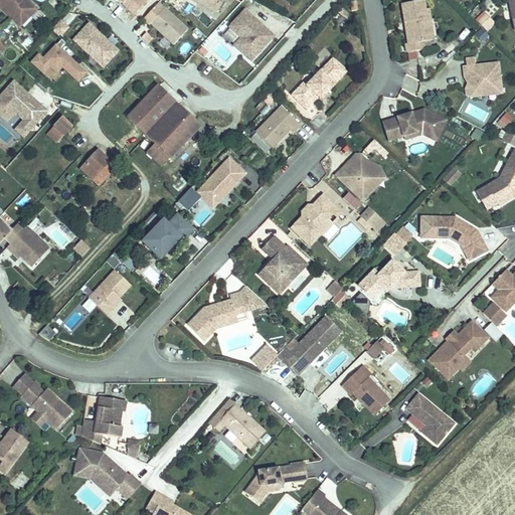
[(34,0),(7,0),(11,3),(13,0),(21,7),(19,10),(27,17),(38,4),(34,0)]
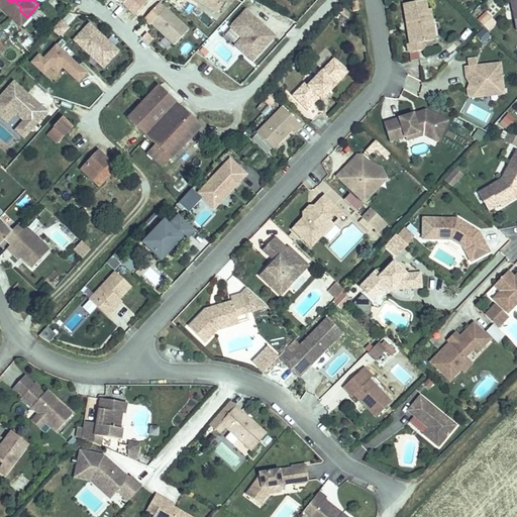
[(21,7),(13,0),(11,3),(19,10),(21,7)]
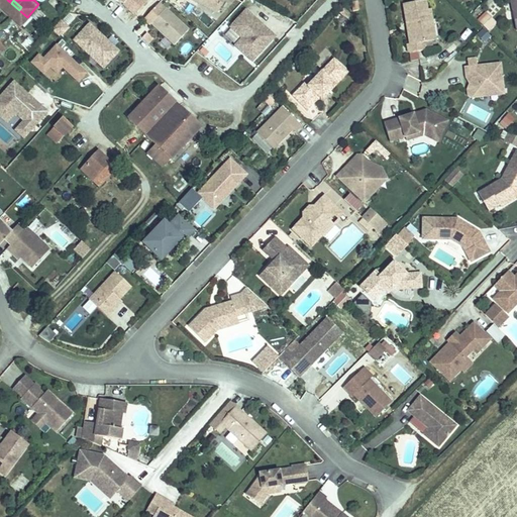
[(190,0),(218,15),(224,0),(190,0)]
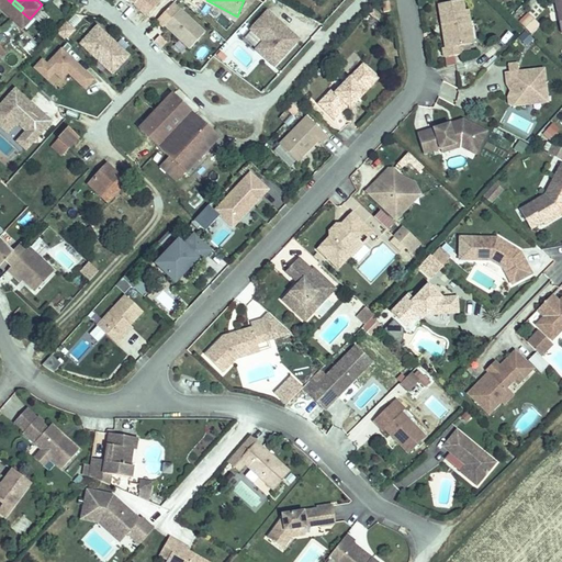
[(463,6),(462,0),(437,0),(441,21),(446,21),(449,43),(445,43),(442,44),(444,53),(461,51),(460,42),(469,40),(463,6)]
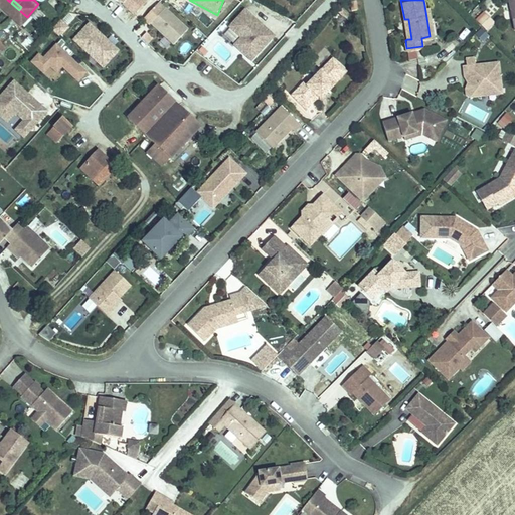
[(514,0),(506,0),(505,0),(511,29),(514,28),(514,0)]
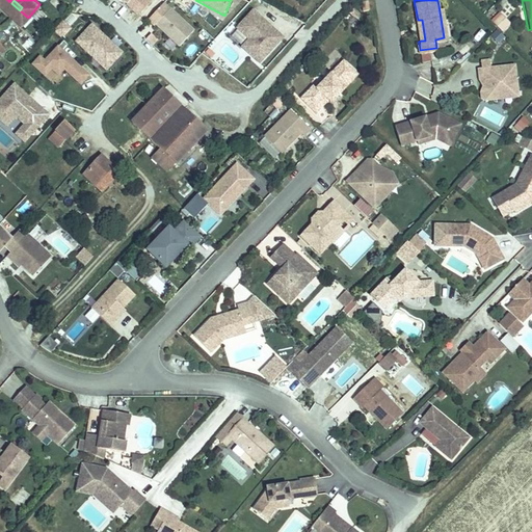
[(439,5),(444,37),(448,37),(443,5),(439,5)]
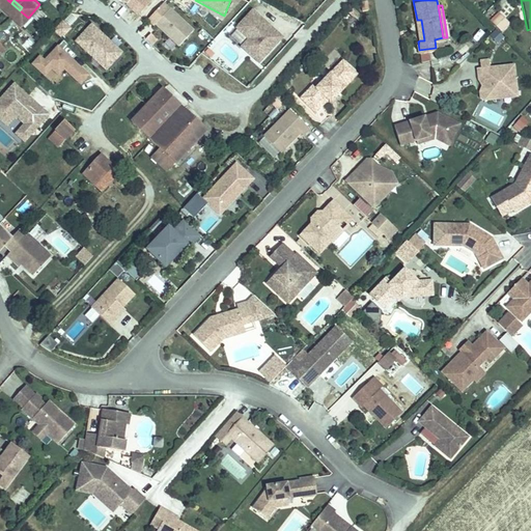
[(192,29),(168,6),(155,22),(177,44),(192,29)]
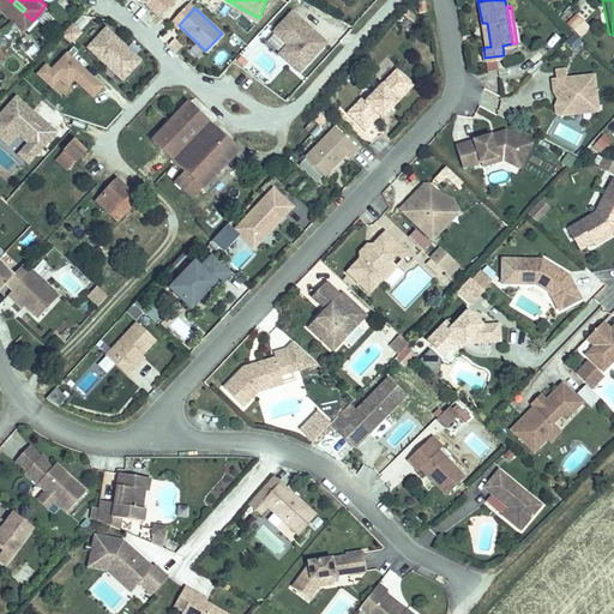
[(46,25),(53,17),(46,11),(38,19),(46,25)]
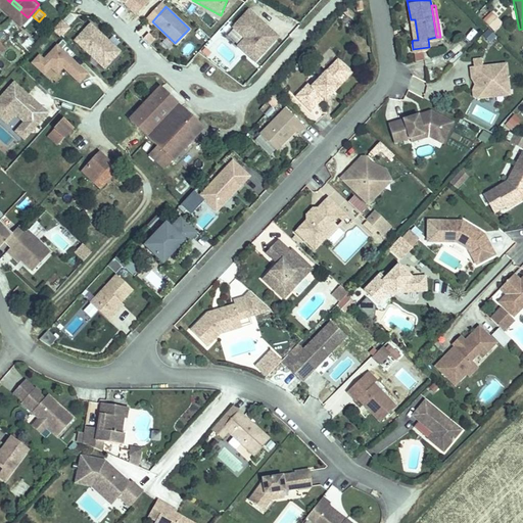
[(248,9),(232,27),(242,37),(235,45),(256,64),(280,38),(248,9)]
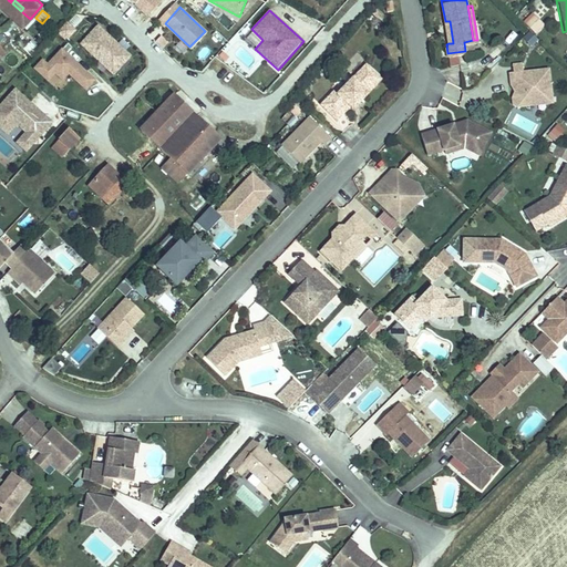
[(528,18),(522,24),(527,30),(529,32),(536,26),(528,18)]
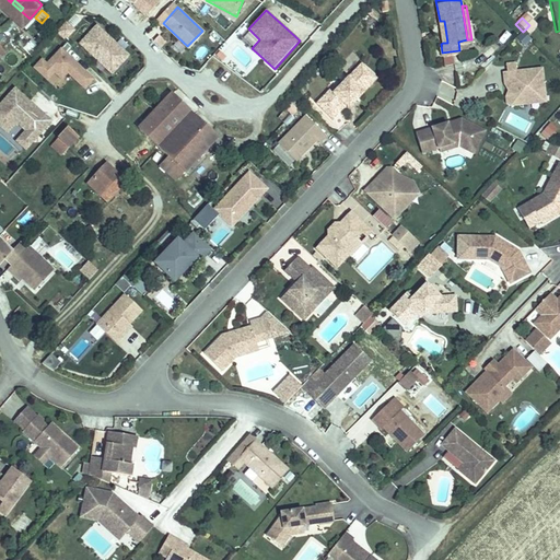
[(67,22),(58,31),(67,39),(76,31),(67,22)]
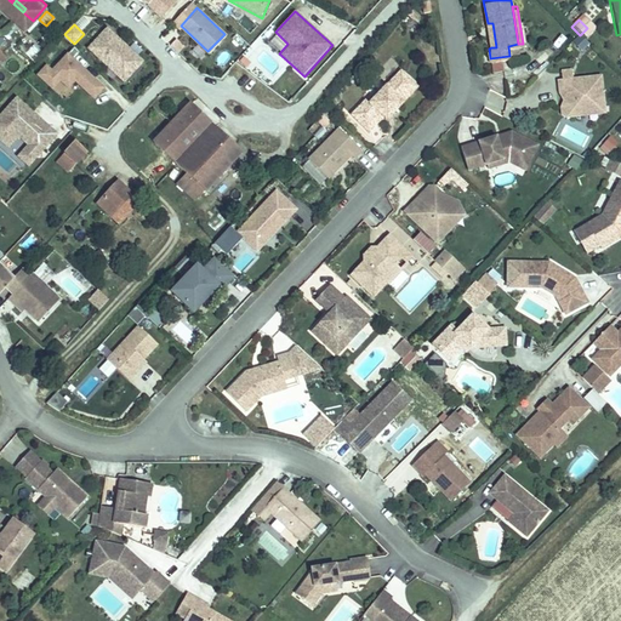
[(108,27),(87,47),(124,84),(144,63),(108,27)]
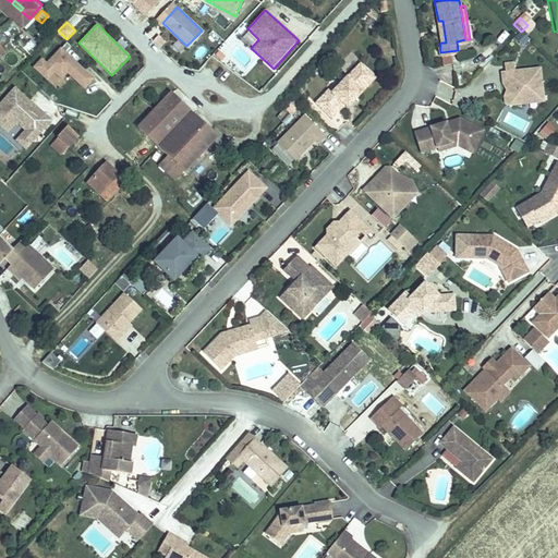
[(518,31),(513,38),(524,45),(529,37),(518,31)]
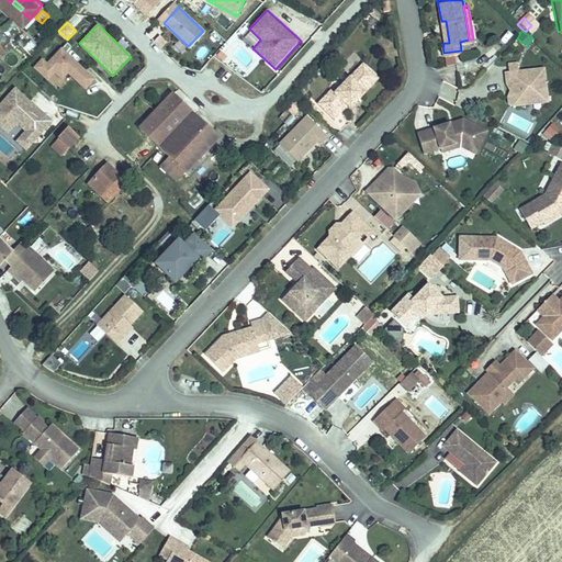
[(0,49),(2,48),(6,52),(12,44),(0,33),(0,49)]
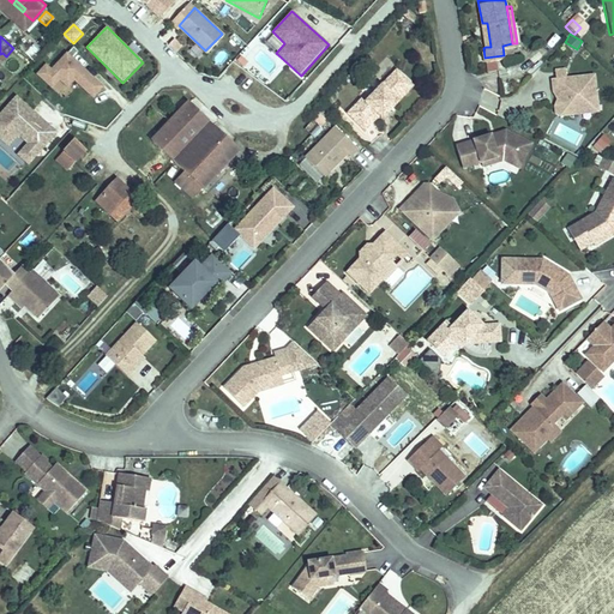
[(174,37),(168,43),(175,52),(182,46),(174,37)]
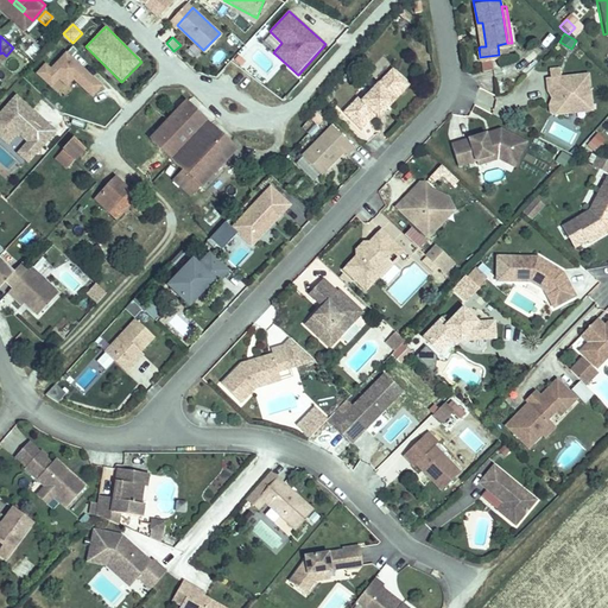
[(44,64),(36,73),(62,96),(74,83),(92,99),(102,87),(67,54),(51,70),(44,64)]
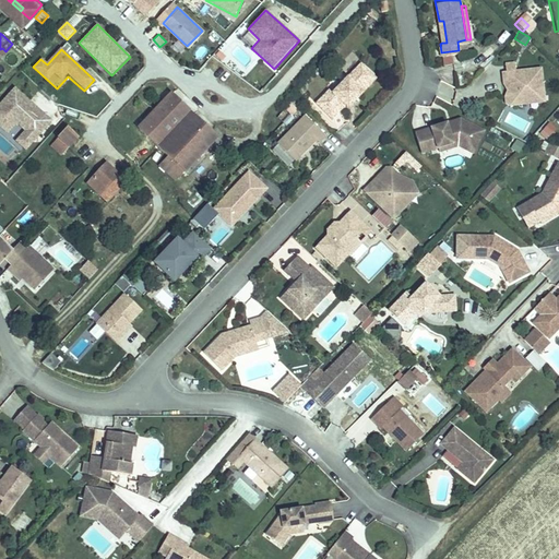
[(452,56),(441,57),(441,66),(453,64),(452,56)]
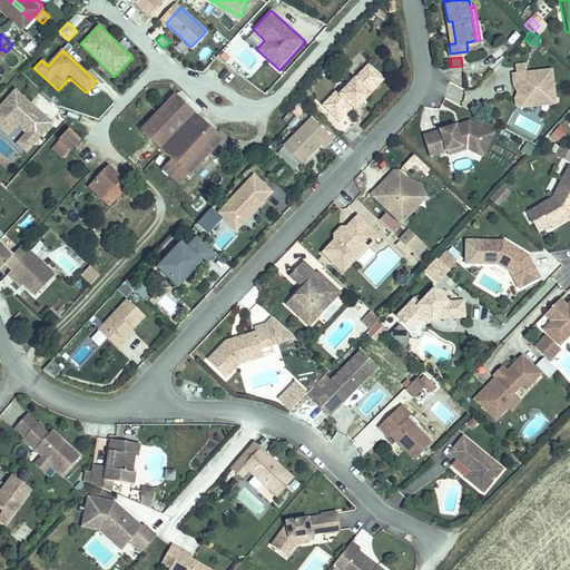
[(321,101),(337,117),(351,104),(353,106),(361,98),(369,90),(365,87),(380,72),(366,60),(337,90),(334,87),(321,101)]
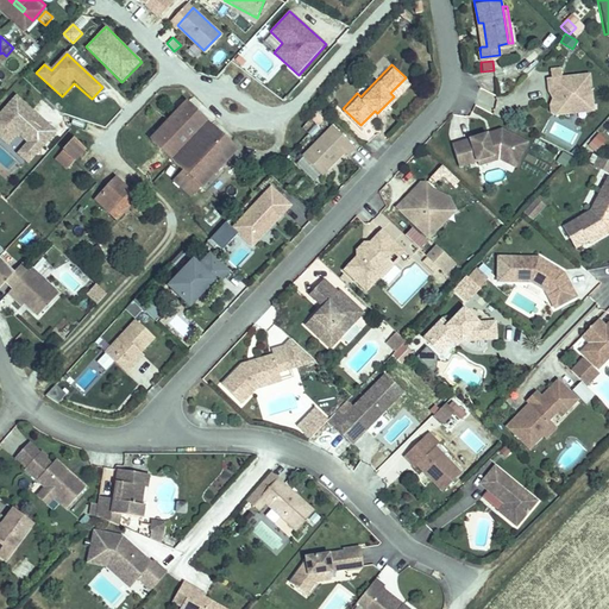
[(590,98),(586,70),(559,73),(550,74),(545,74),(546,86),(551,85),(552,94),(554,94),(556,100),(552,104),(553,110),(571,108),(573,105),(573,101),(582,100),(581,99),(590,98)]
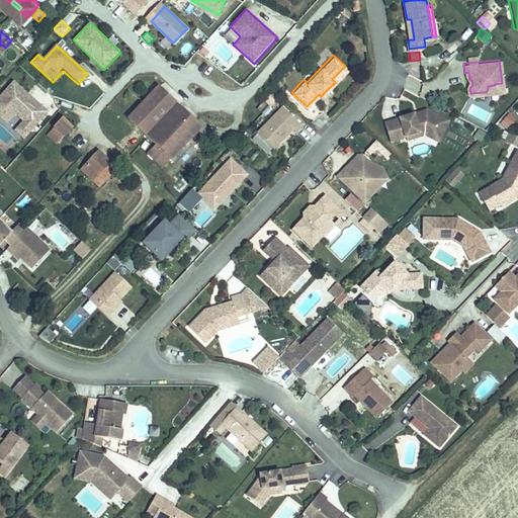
[(347,69),(345,66),(332,79),(335,82),(347,69)]
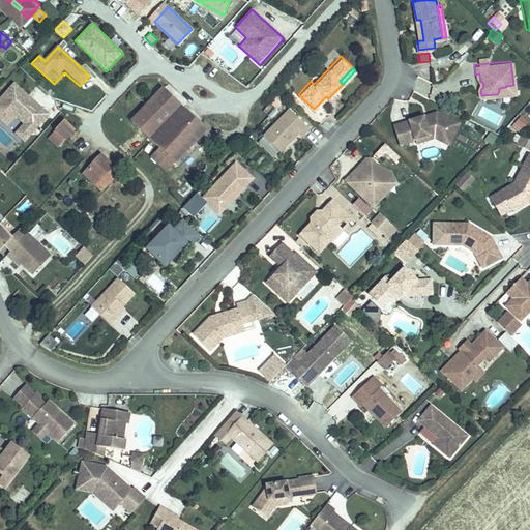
[(413,91),(430,95),(433,82),(416,78),(413,91)]
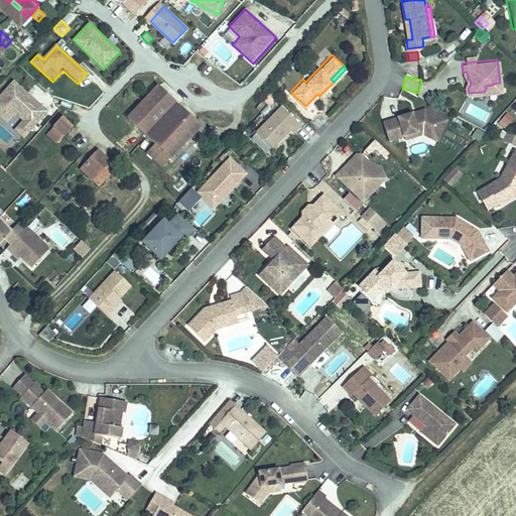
[(42,98),(18,77),(0,96),(0,106),(11,117),(20,108),(29,115),(37,123),(51,107),(46,103),(45,105),(40,100),(42,98)]
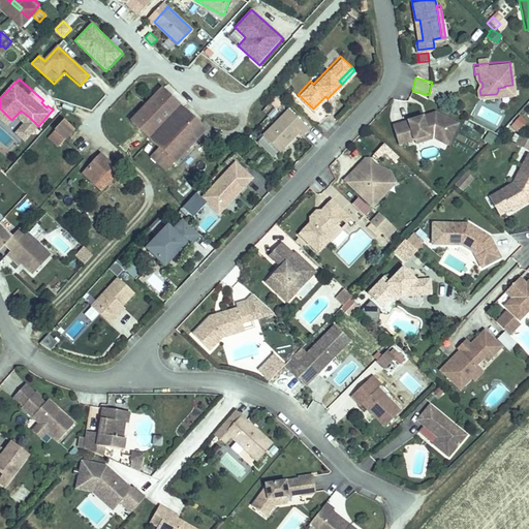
[(131,118),(148,133),(179,100),(162,85),(131,118)]
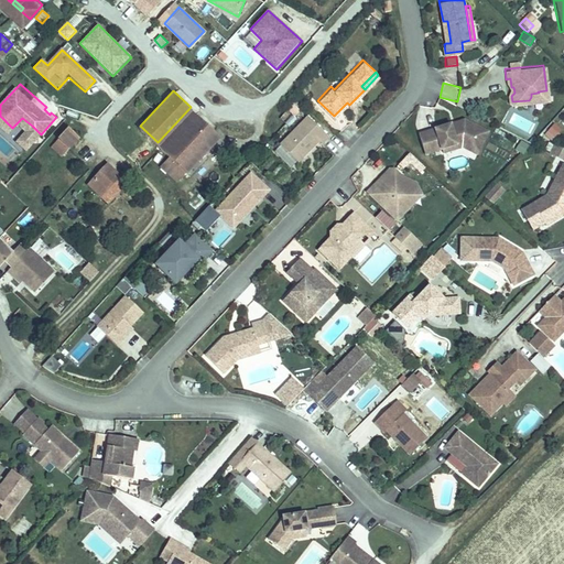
[(531,97),(529,100),(548,98),(546,90),(538,91),(539,93),(531,94),(531,97)]
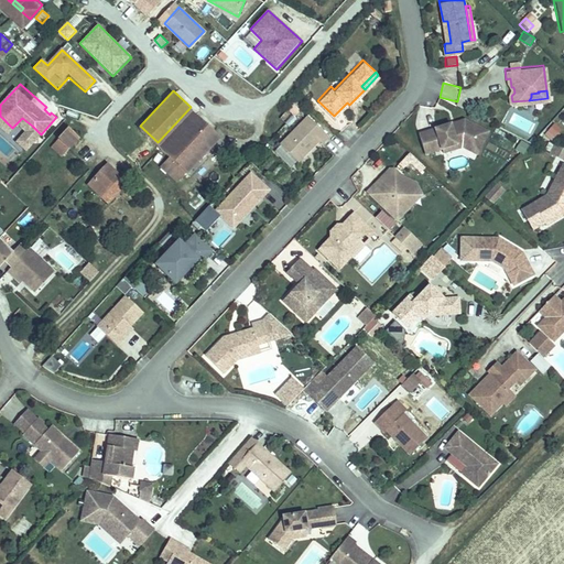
[(359,99),(357,97),(349,105),(351,107),(359,99)]
